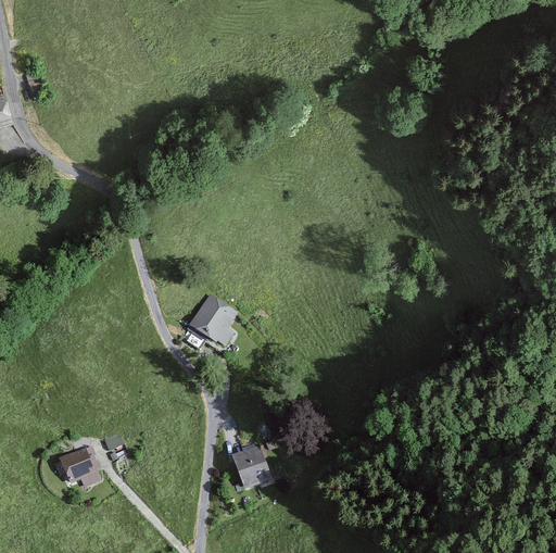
[(0,91),(0,126),(12,124),(3,90),(0,91)]
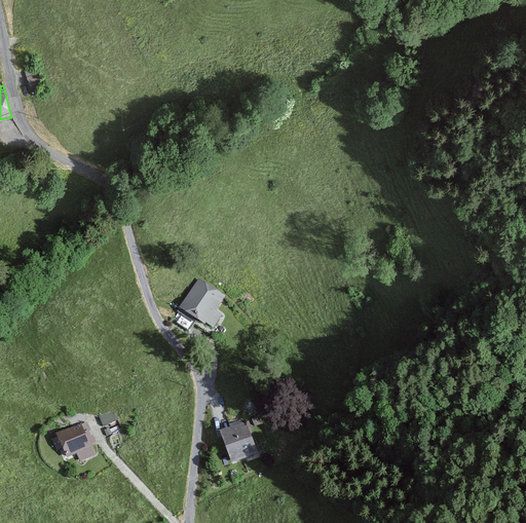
[(226,295),(198,277),(178,309),(182,312),(178,320),(191,328),(198,316),(214,327),(223,313),(217,309),(226,295)]
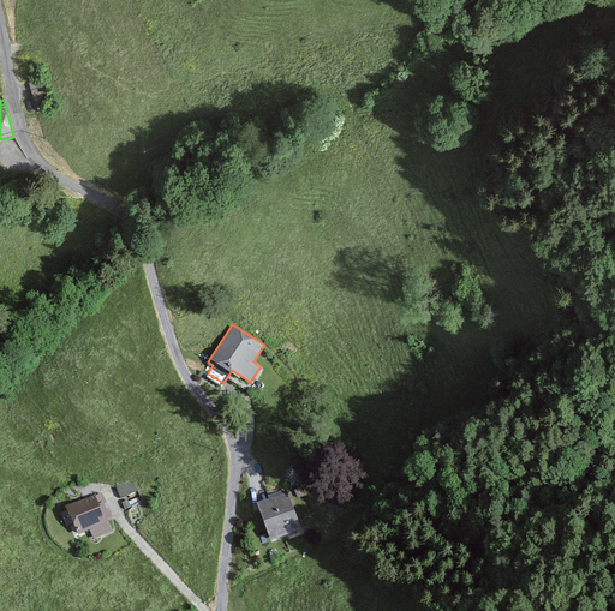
[(123,491),(137,485),(133,478),(119,485),(123,491)]
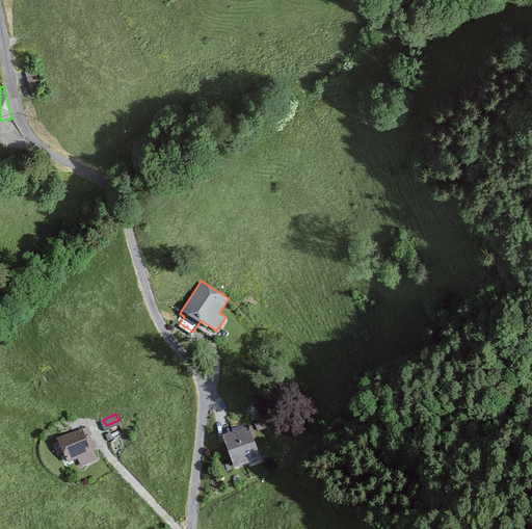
[(77,456),(80,465),(97,457),(92,448),(97,446),(87,424),(57,438),(69,460),(77,456)]
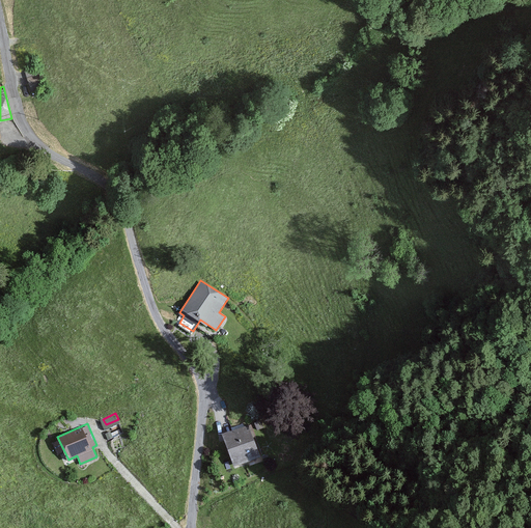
[(259,456),(247,425),(221,435),(233,466),(259,456)]
